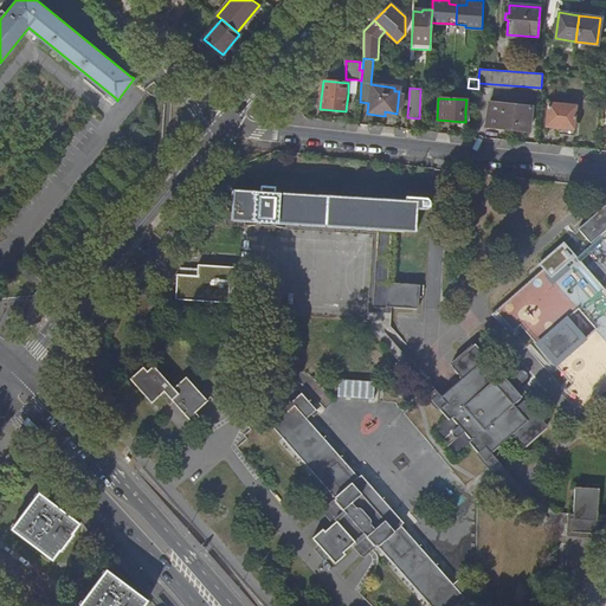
[(573,136),(577,105),(548,102),(546,127),(559,129),(559,134),(573,136)]
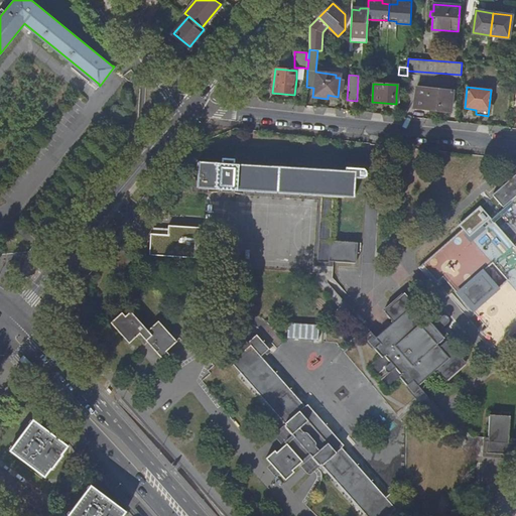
[(449,112),(452,92),(416,88),(413,107),(449,112)]
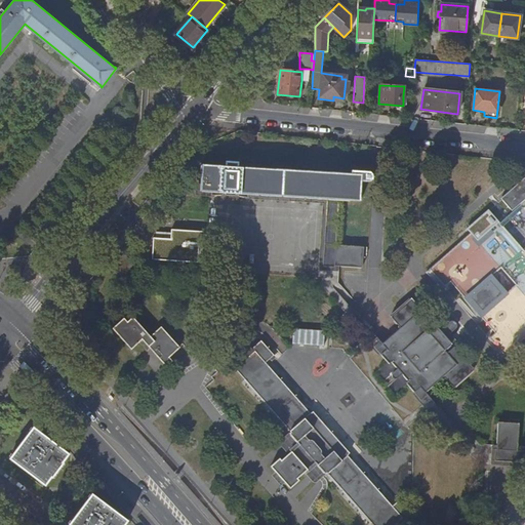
[(361,182),(365,182),(372,182),(373,171),(366,171),(357,170),(357,169),(352,169),(352,170),(351,170),(351,173),(237,166),(237,162),(234,162),(234,161),(228,161),(228,162),(226,162),(225,166),(202,164),(200,186),(200,191),(211,192),(211,196),(213,196),(220,195),(224,195),(224,193),(236,193),(236,195),(237,196),(239,196),(247,198),(248,198),(248,194),(344,199),(360,200),(361,182)]
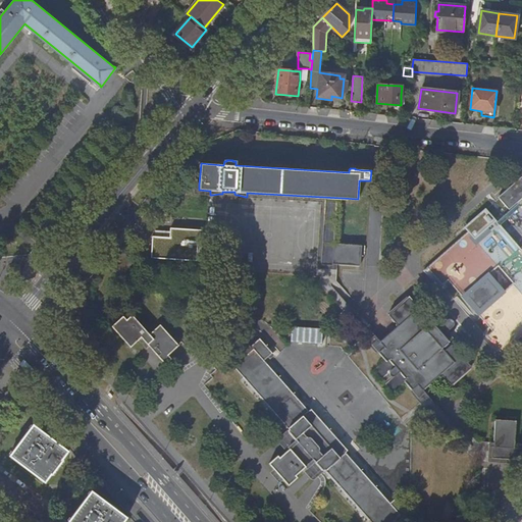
[(517,179),(498,196),(509,209),(521,197),(521,175),(521,176),(517,179)]
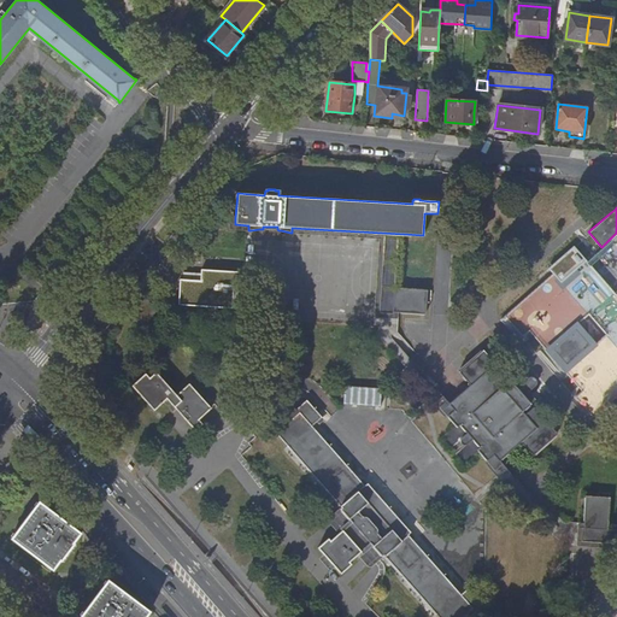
[(235,224),(235,218),(229,218),(229,229),(248,230),(248,225),(235,224)]
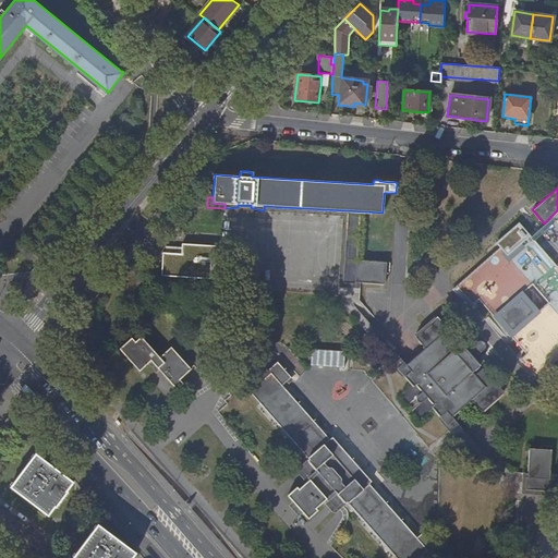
[(355,282),(356,261),(362,262),(365,211),(264,206),(264,210),(263,210),(263,211),(342,216),(339,287),(360,288),(361,283),(355,282)]
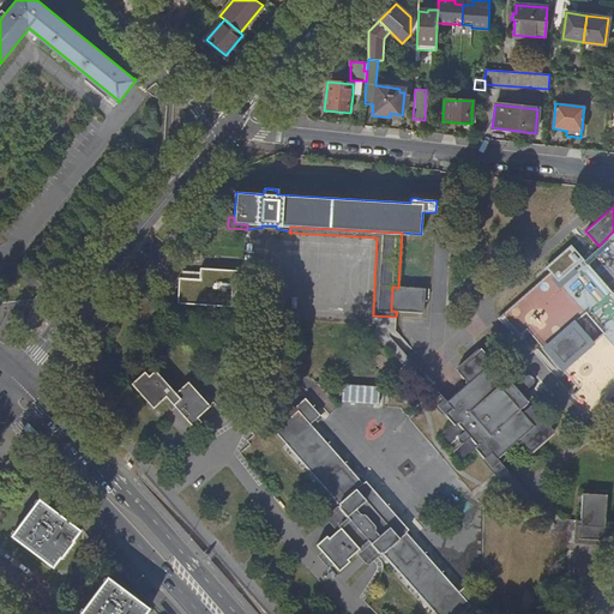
[(193,257),(200,247),(193,240),(185,250),(193,257)]
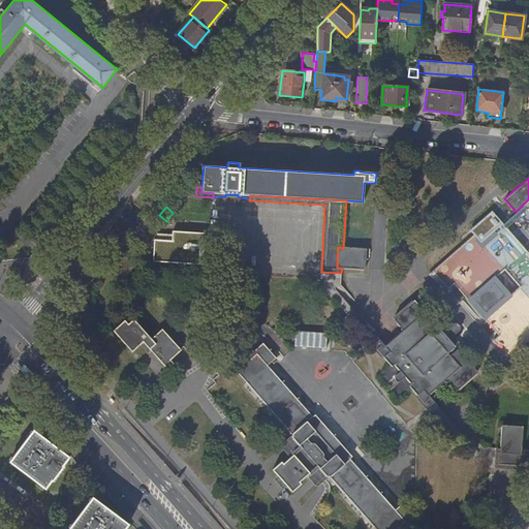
[(172,230),(172,240),(154,239),(153,261),(205,263),(206,232),(172,230)]
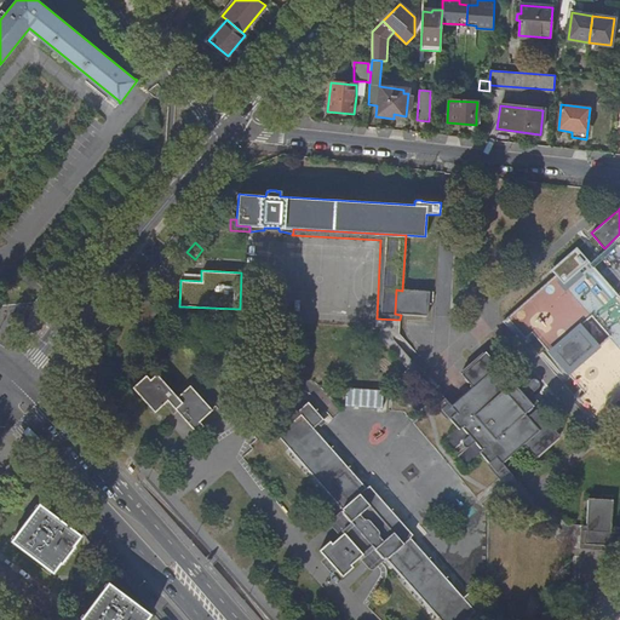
[(395,314),(401,315),(429,316),(429,292),(409,291),(402,291),(396,290),(395,314)]
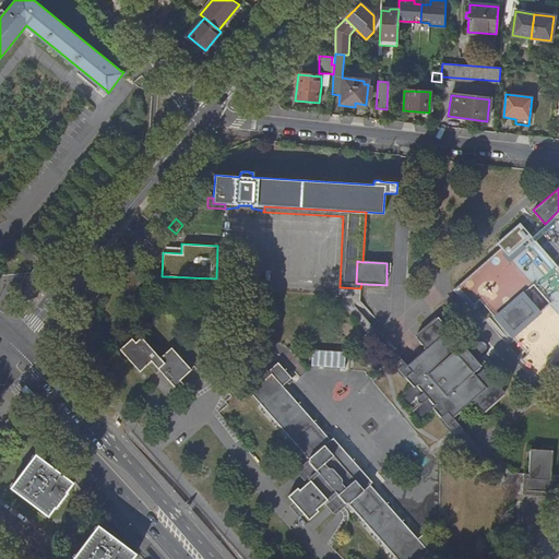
[(151,361),(159,370),(177,390),(183,383),(180,380),(192,369),(171,347),(161,357),(142,336),(135,343),(132,339),(120,349),(140,371),(147,365),(151,361)]
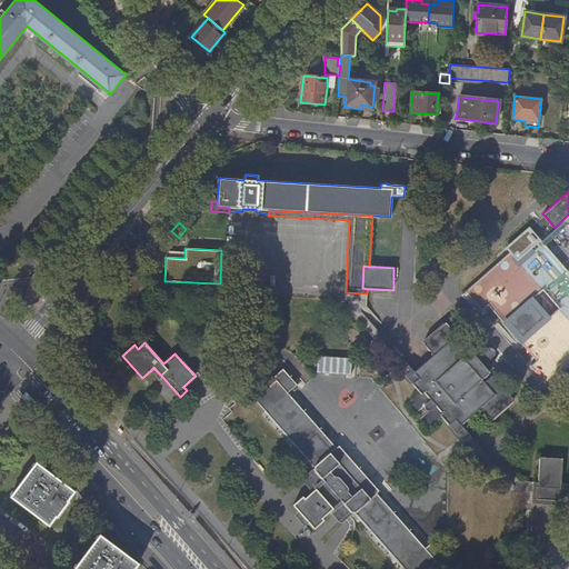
[(481,380),(487,375),(489,372),(488,371),(482,366),(488,361),(493,357),(495,353),(493,350),(490,348),(489,348),(487,349),(476,358),(470,351),(462,358),(448,342),(435,355),(408,378),(421,395),(425,392),(431,400),(426,405),(425,408),(426,409),(427,411),(430,411),(431,410),(436,406),(442,413),(440,416),(455,431),(465,421),(486,403),(495,395),(487,386),(481,380)]
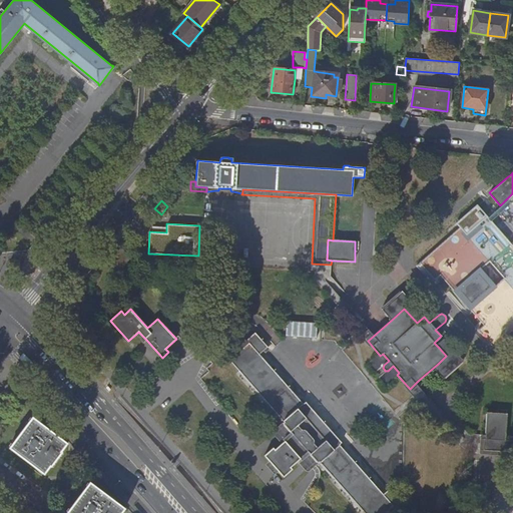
[(288,321),(287,337),(320,338),(320,322),(288,321)]
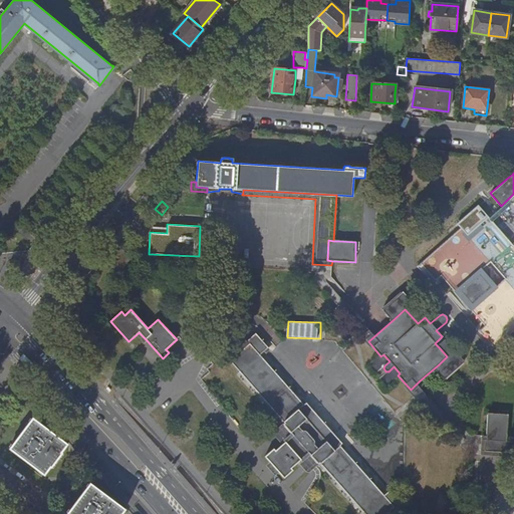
[(144,343),(147,340),(139,332),(136,335),(144,343)]
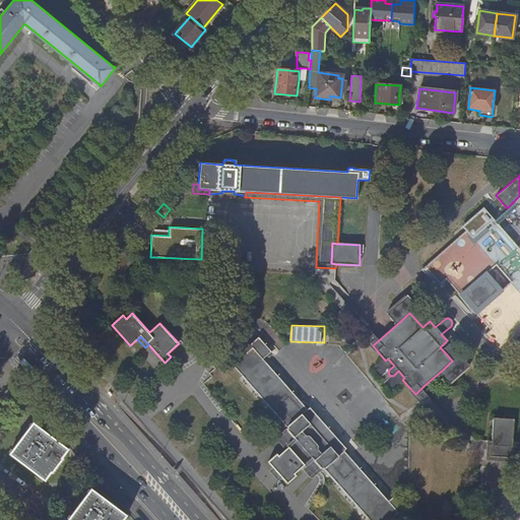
[(272,411),(295,438),(294,439),(293,438),(286,444),(287,444),(286,446),(287,447),(279,455),(277,453),(270,460),(269,462),(275,468),(273,470),(279,476),(280,475),(279,475),(280,474),(287,482),(297,474),(295,472),(303,465),(305,467),(306,466),(308,467),(313,461),(314,460),(322,468),(323,467),(325,469),(324,470),(337,485),(338,484),(340,486),(339,488),(353,502),(354,501),(355,503),(354,504),(369,519),(370,519),(390,519),(392,518),(393,517),(395,519),(396,519),(410,507),(397,494),(393,497),(389,501),(343,451),(345,449),(344,448),(345,448),(332,433),(331,433),(311,409),(309,407),(307,409),(296,395),(262,359),(271,351),(258,337),(244,350),(246,352),(234,365),(244,377),(243,378),(256,393),(257,392),(259,393),(258,394),(271,409),(272,408),(274,410),(272,411)]
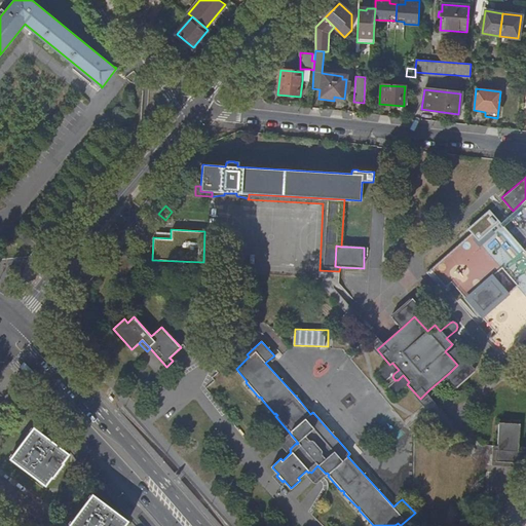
[(519,447),(520,424),(499,423),(497,446),(497,451),(518,452),(519,447)]
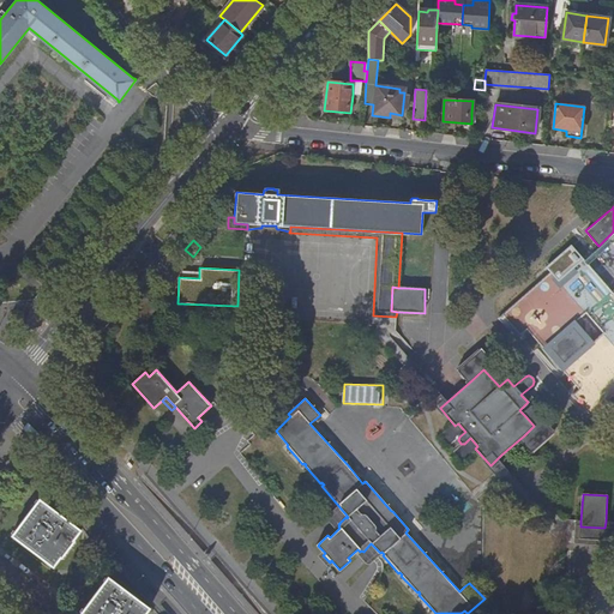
[(65,519),(59,516),(54,512),(55,510),(38,497),(11,535),(54,566),(60,558),(61,559),(76,540),(74,539),(82,528),(66,517),(65,519)]
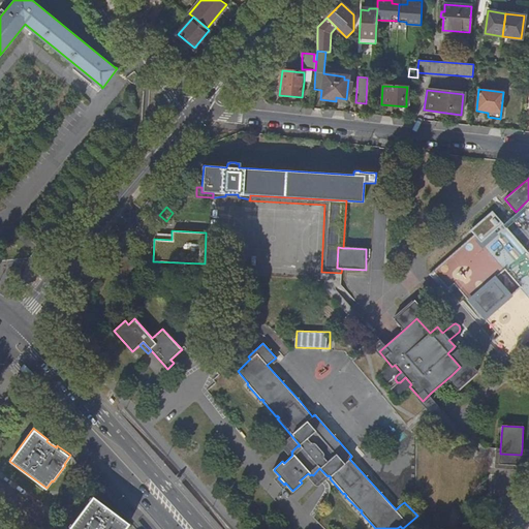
[(496,468),(528,470),(528,449),(522,449),(521,455),(500,454),(500,448),(497,448),(497,458),(496,468)]
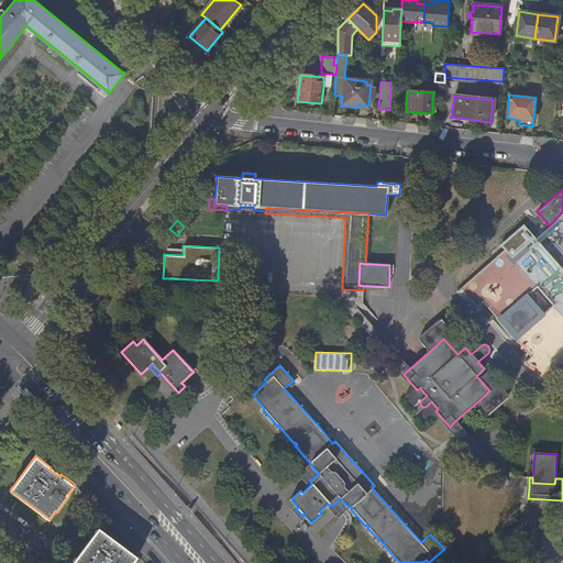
[(122,549),(118,545),(113,541),(114,539),(99,528),(74,562),(132,562),(138,556),(124,547),(122,549)]
